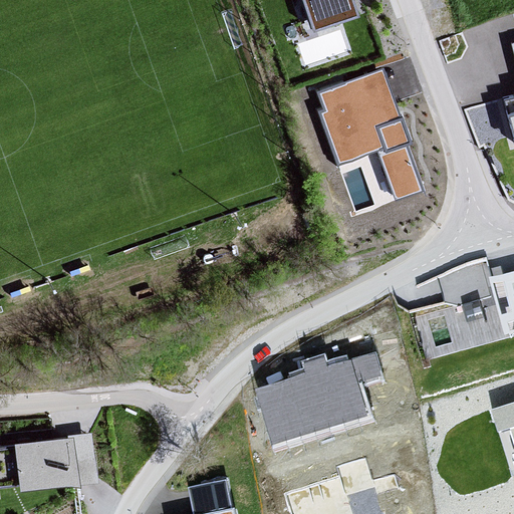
[(302,0),(311,26),(356,10),(352,0),(302,0)]
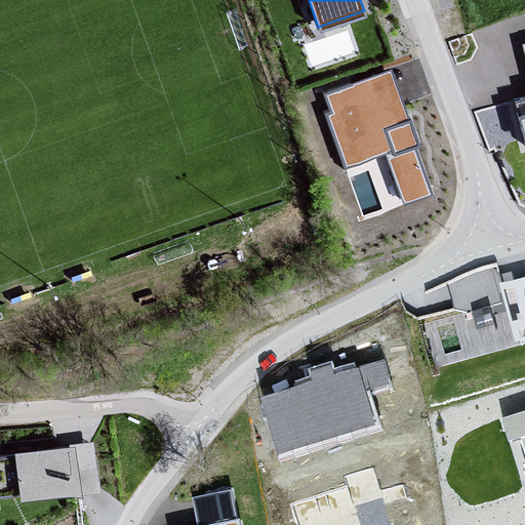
[(524,37),(520,39),(524,57),(524,86),(510,91),(523,142),(524,140),(524,37)]
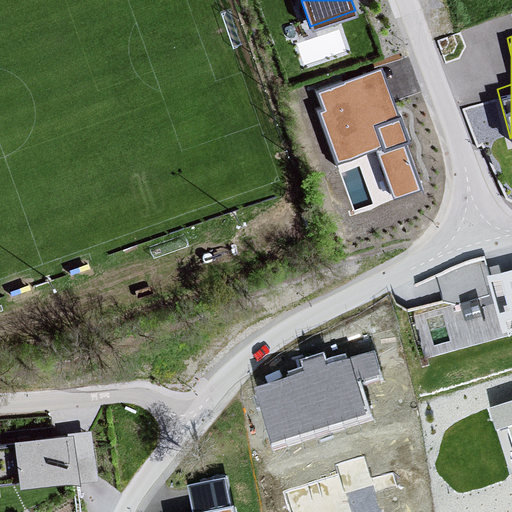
[(408,143),(382,69),(318,92),(324,109),(319,110),(338,164),(377,150),(394,200),(421,190),(405,144),(408,143)]
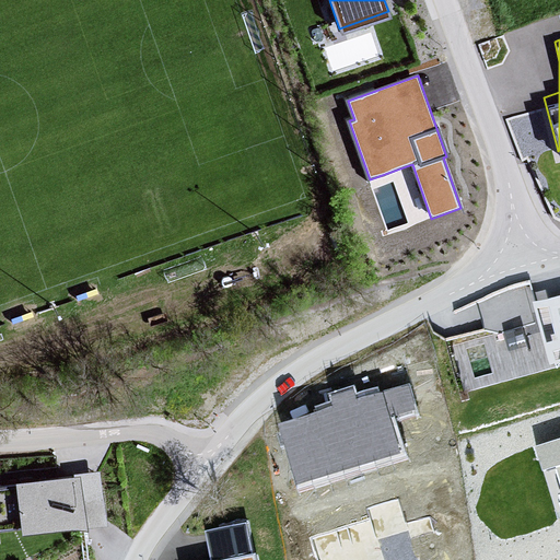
[(559,294),(532,303),(549,365),(559,362),(559,294)]
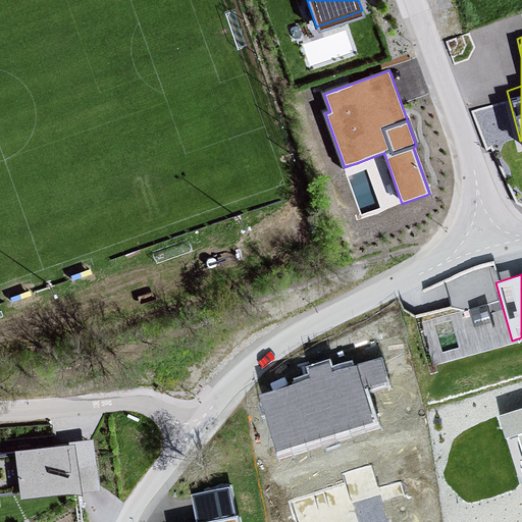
[(303,412),(272,421),(281,449),(312,439),(308,428),(363,411),(356,389),(381,381),(377,366),(355,373),(352,365),(294,382),(303,412)]
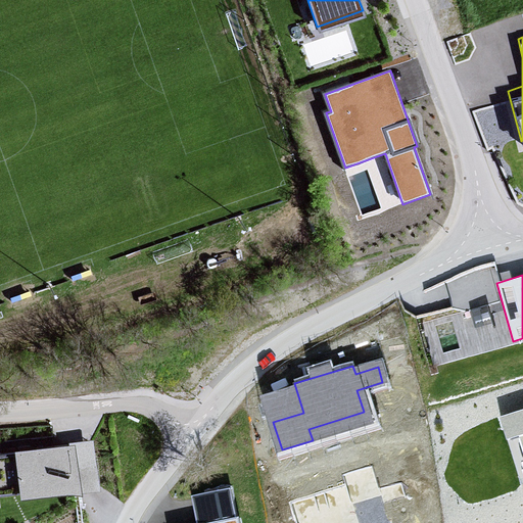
[(522,412),(500,419),(520,486),(522,484),(522,412)]
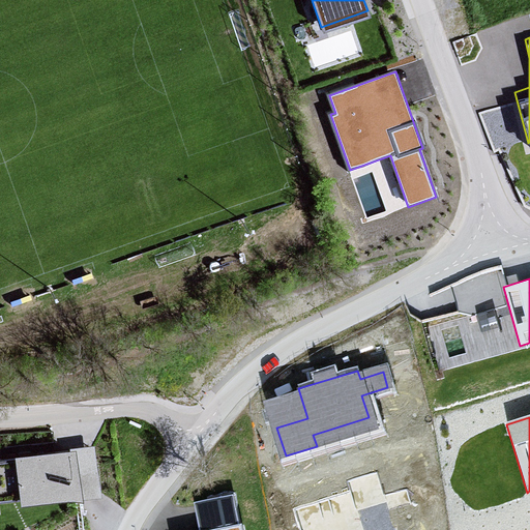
[(91,445),(0,458),(0,499),(97,486),(91,445)]
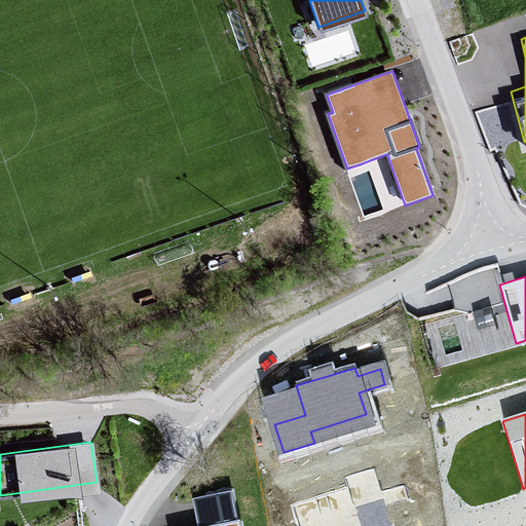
[(347,490),(292,505),(297,525),(362,525),(357,506),(384,499),(386,506),(407,501),(403,487),(382,493),(375,470),(344,478),(347,490)]
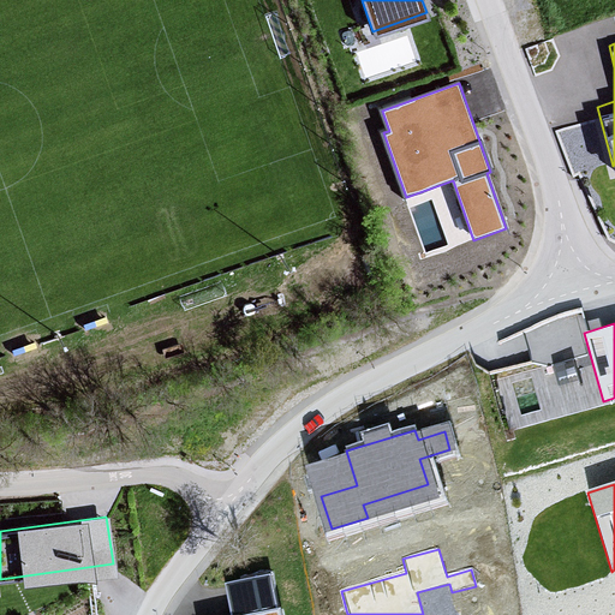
[(278,614),(269,574),(226,584),(232,614),(278,614)]
